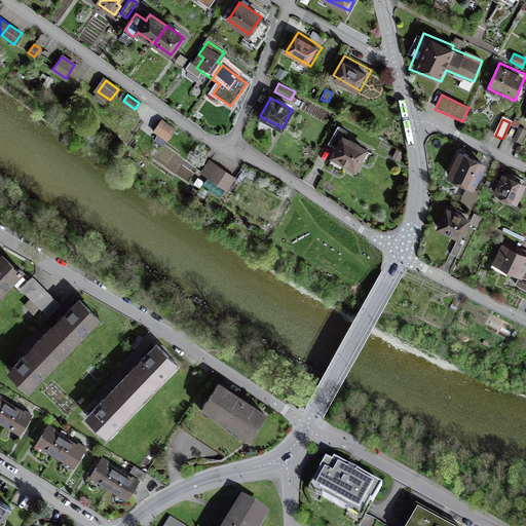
[(176,129),(161,120),(154,132),(167,141),(176,129)]
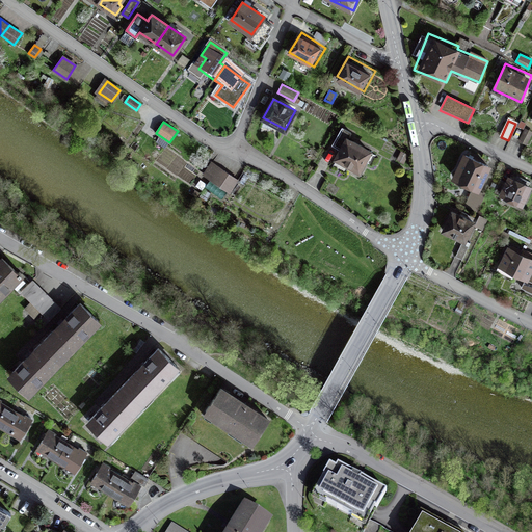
[(340,149),(336,158),(360,170),(370,151),(348,139),(351,133),(342,128),(333,144),(340,149)]
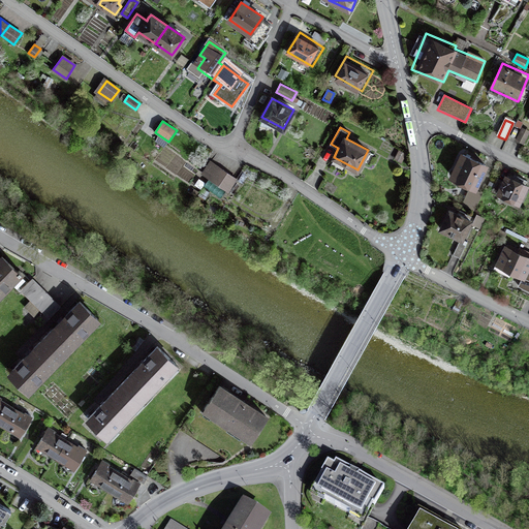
[(528,130),(523,127),(517,138),(523,143),(528,131),(528,130)]
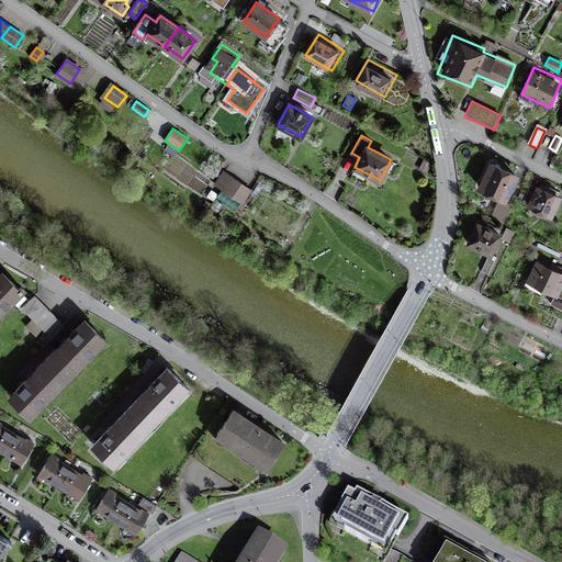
[(504,198),(515,176),(491,164),(480,186),(504,198)]
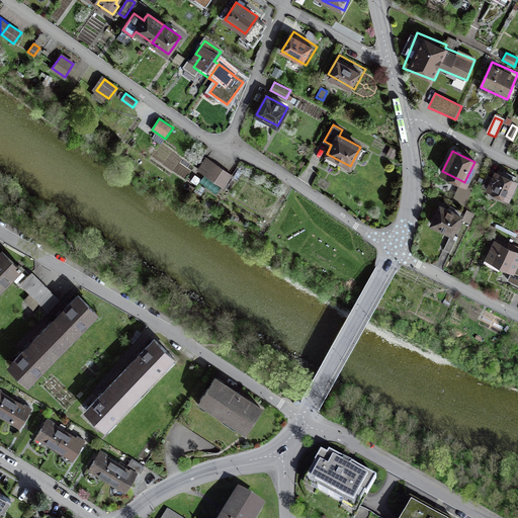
[(200,167),(206,171),(204,174),(218,182),(220,180),(226,184),(232,175),(206,158),(200,167)]
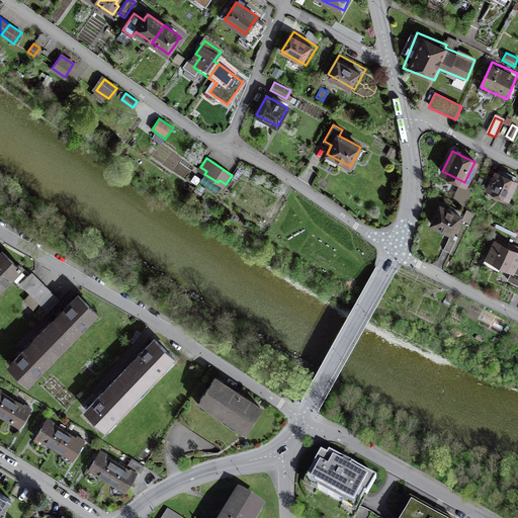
[(505,203),(516,184),(494,171),(483,191),(505,203)]
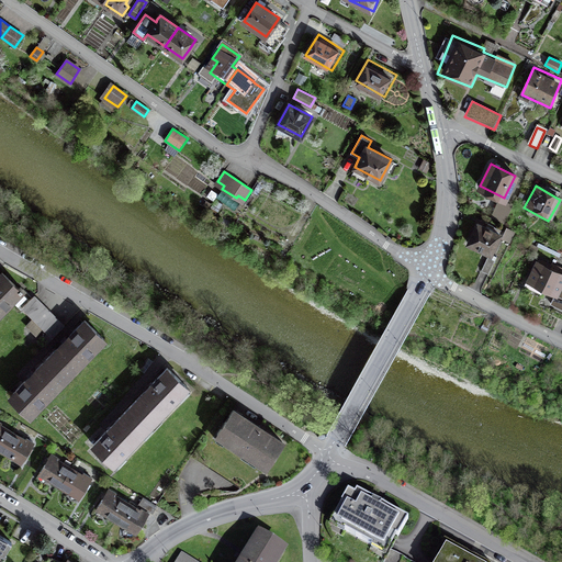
[(499,200),(491,217),(504,223),(512,205),(499,200)]
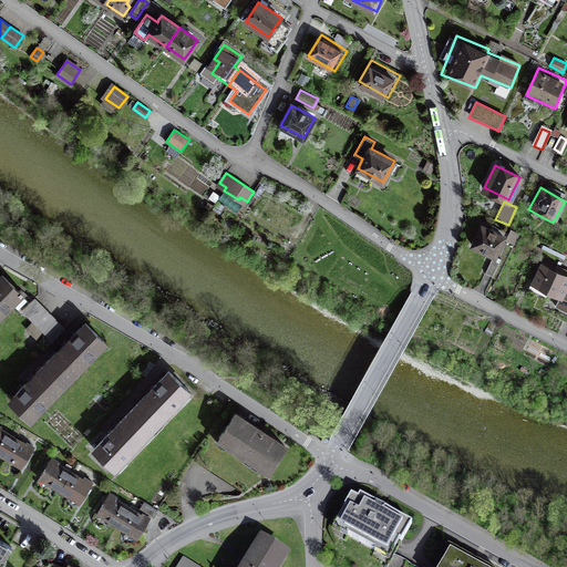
[(506,235),(480,223),(468,246),(495,258),(506,235)]
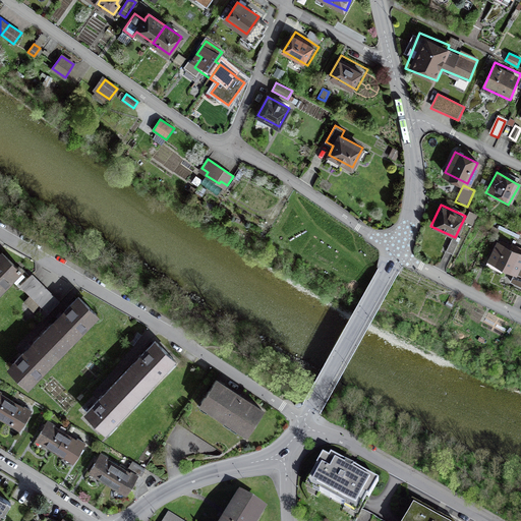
[(453,238),(446,250),(453,253),(459,242),(453,238)]
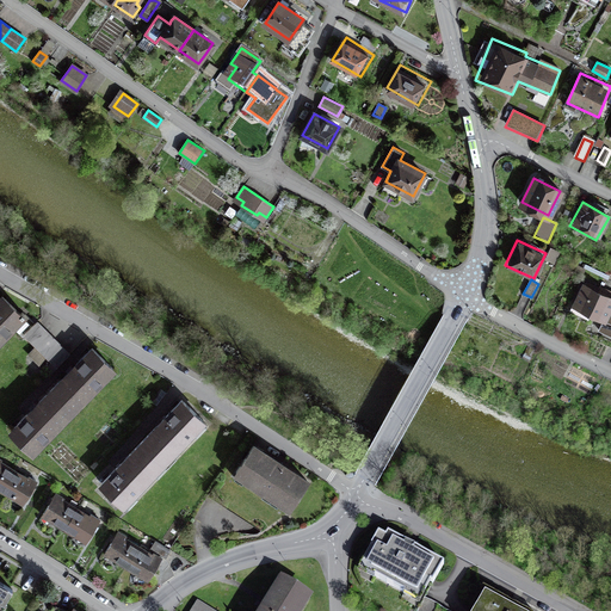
[(610,309),(610,298),(581,285),(572,308),(605,323),(610,309)]
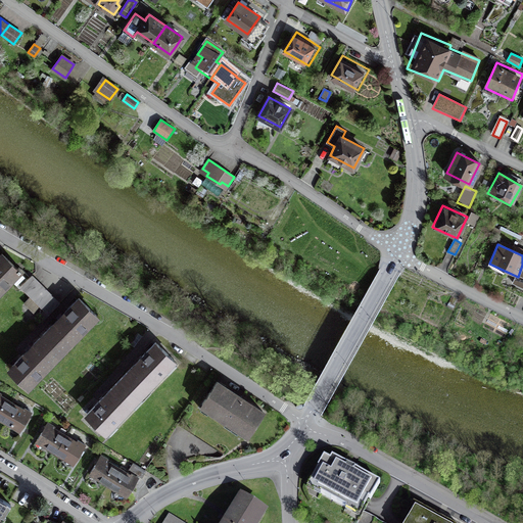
[(0,290),(11,280),(19,271),(16,268),(2,253),(0,255),(0,290)]
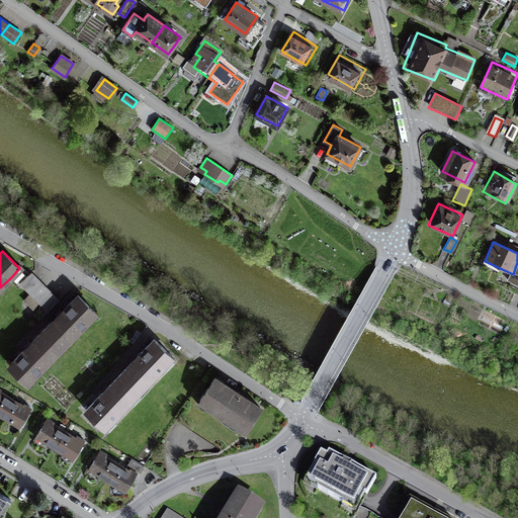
[(20,262),(16,265),(19,268),(11,277),(46,312),(58,299),(20,262)]
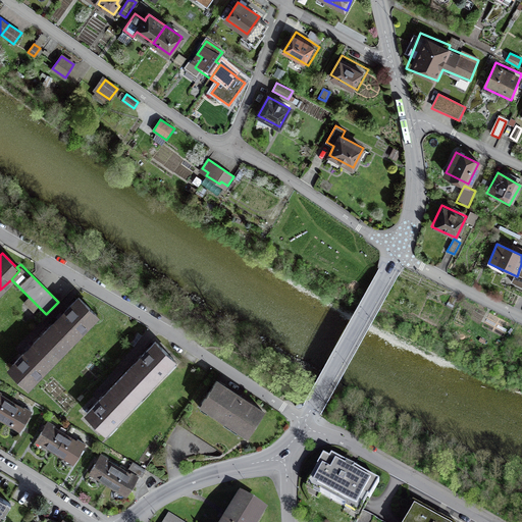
[(10,365),(29,383),(96,314),(79,297),(61,314),(29,347),(10,365)]
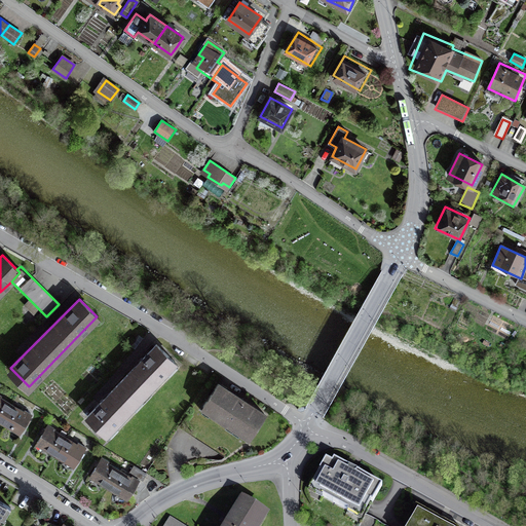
[(138,364),(105,397),(87,415),(105,433),(175,364),(157,345),(138,364)]
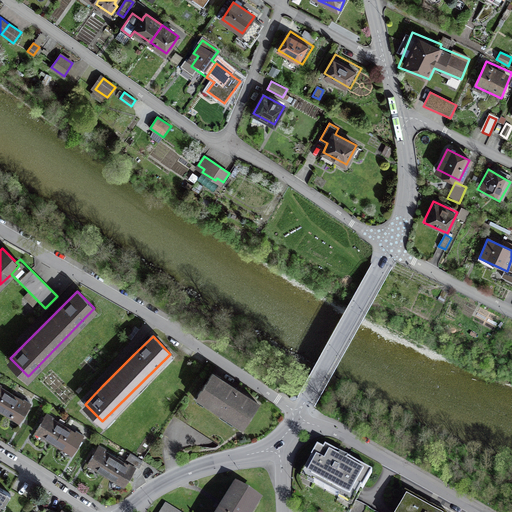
[(196,395),(243,425),(258,400),(212,370),(196,395)]
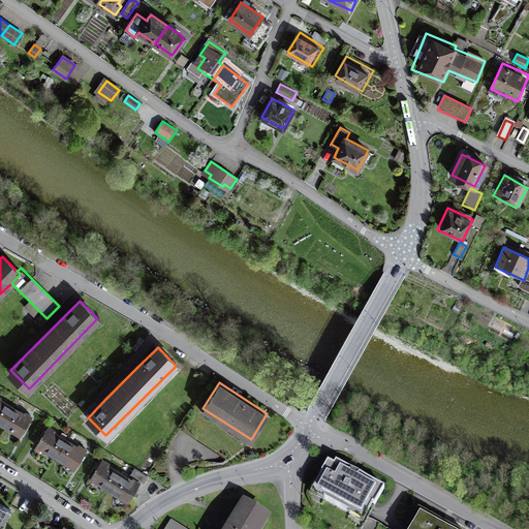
[(0,422),(21,435),(26,427),(32,416),(25,412),(23,414),(0,400),(1,398),(0,396),(0,385),(0,422)]
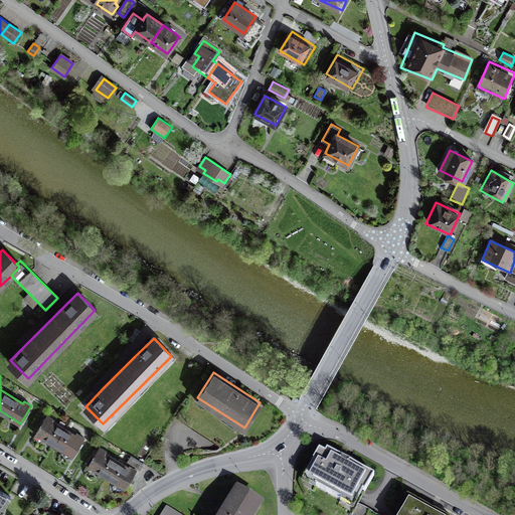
[(76,447),(81,439),(47,416),(42,425),(37,433),(71,455),(76,447)]
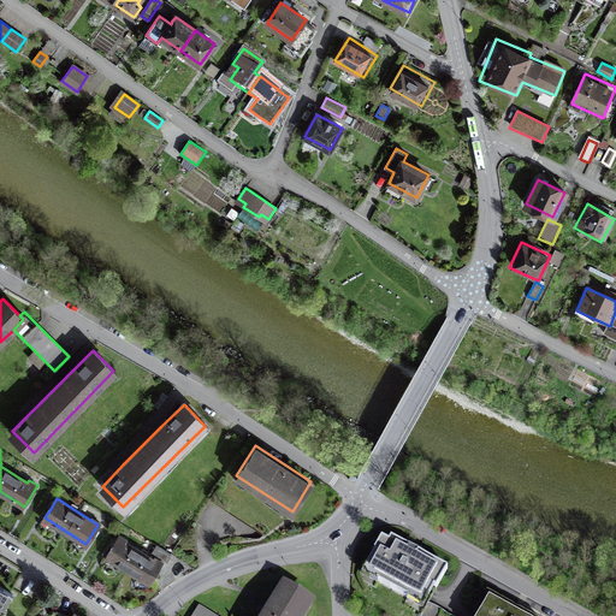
[(446,569),(388,537),(367,575),(426,606),(446,569)]
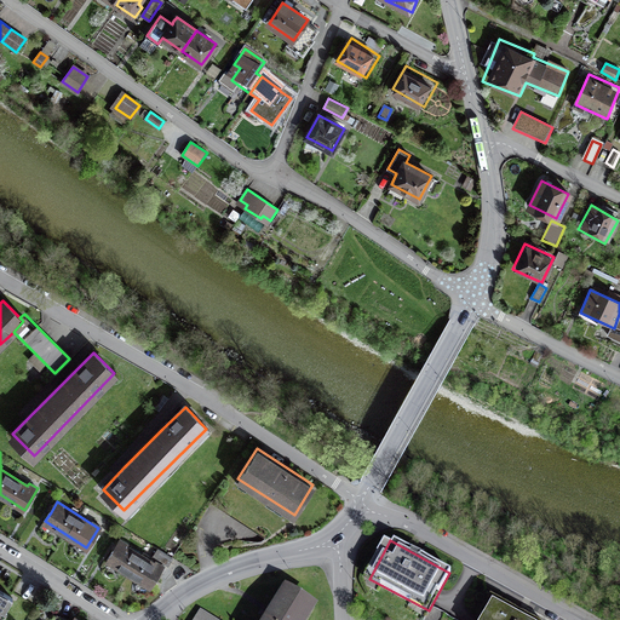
[(158,577),(162,567),(119,541),(113,551),(107,561),(151,586),(158,577)]
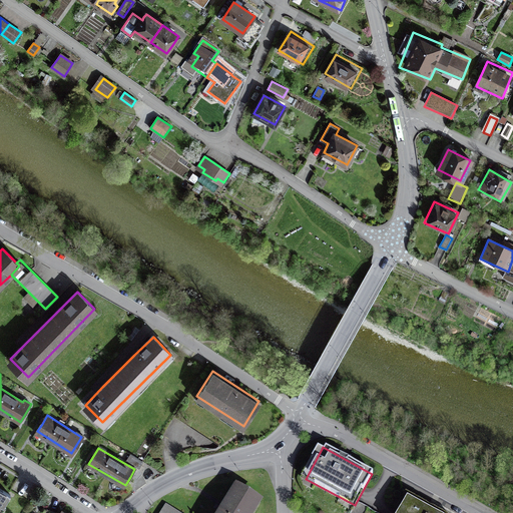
[(130,454),(127,460),(138,467),(142,462),(130,454)]
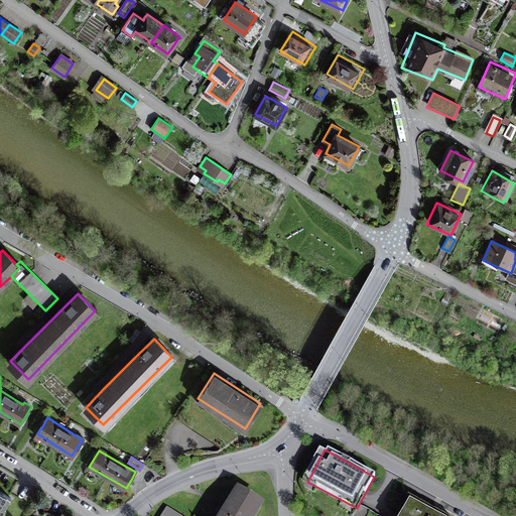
[(258,515),(263,510),(232,490),(215,515),(258,515)]
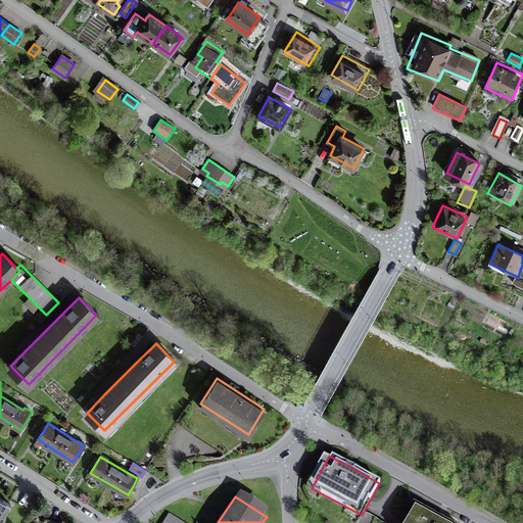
[(0,522),(11,505),(0,497),(0,522)]
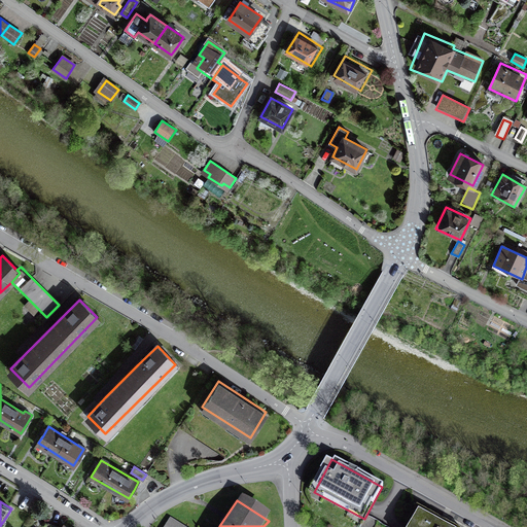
[(451,526),(442,522),(418,508),(408,526),(451,526)]
